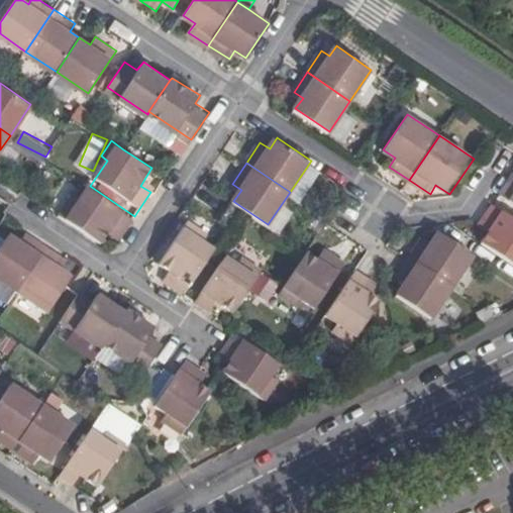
[(512,181),(511,180),(502,193),(512,199),(512,181)]
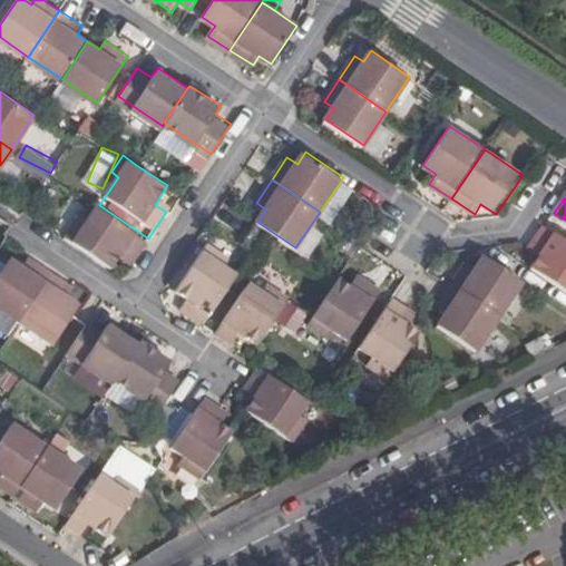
[(78,223),(67,237),(113,267),(127,246),(138,253),(148,238),(99,205),(85,226),(78,223)]
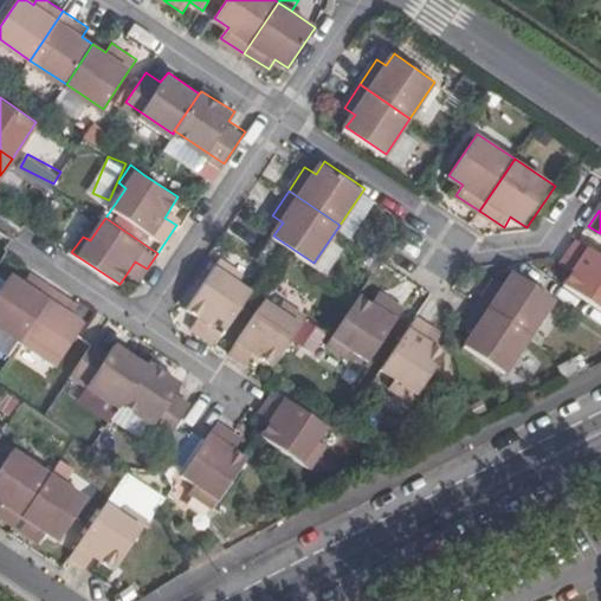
[(600,249),(581,236),(569,254),(581,264),(568,283),(600,304),(600,249)]
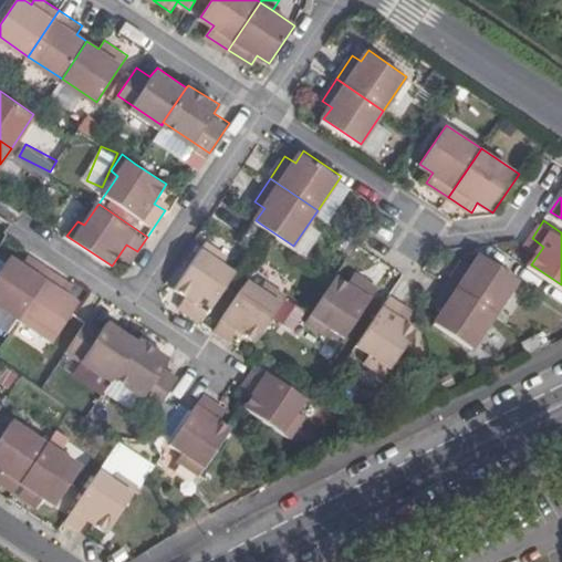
[(207,242),(178,287),(196,299),(189,310),(205,321),(237,273),(216,260),(221,251),(207,242)]
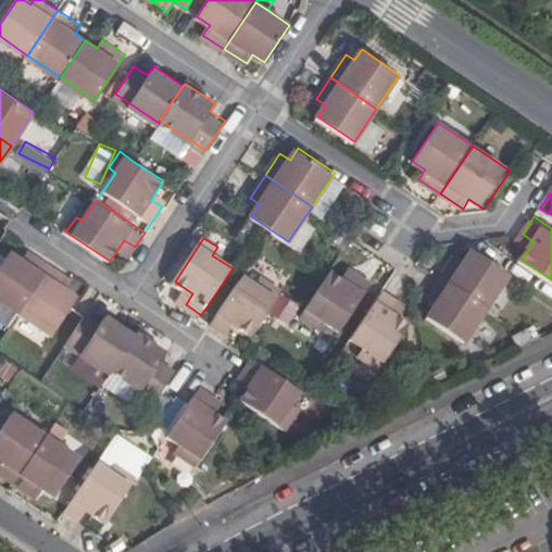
[(490,306),(512,274),(475,248),(467,260),(455,253),(442,275),(490,306)]
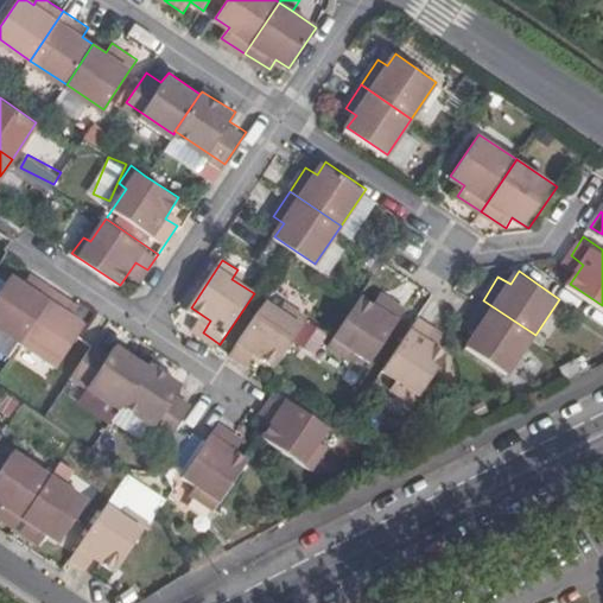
[(0,296),(0,325),(21,341),(56,289),(33,273),(26,283),(14,275),(0,296)]
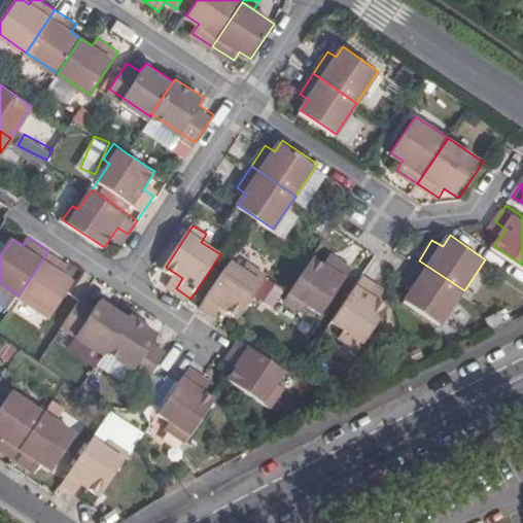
[(50,317),(70,288),(75,279),(65,273),(69,265),(48,250),(19,295),(50,317)]
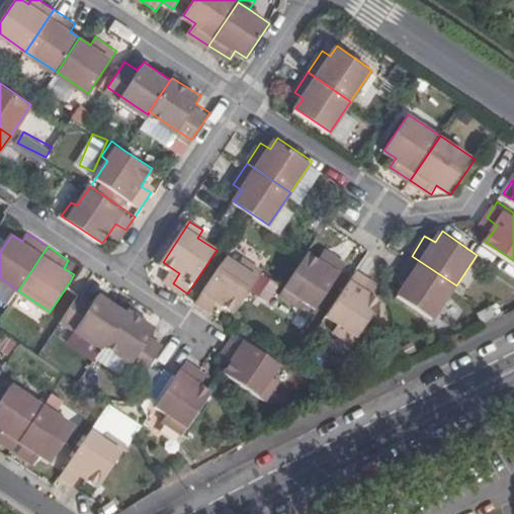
[(317,305),(347,261),(335,253),(327,264),(309,251),(282,291),(301,305),(306,296),(317,305)]
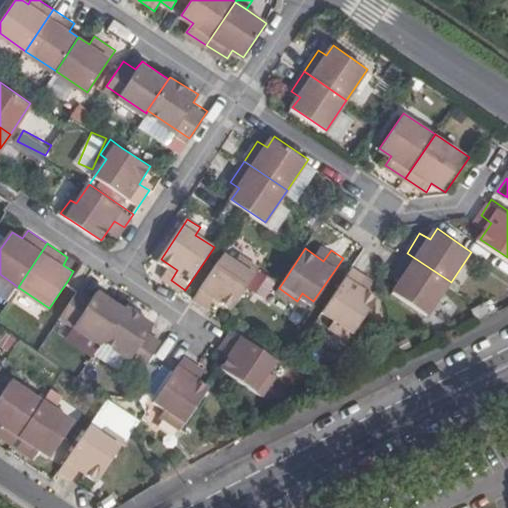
[(224,253),(195,296),(209,306),(215,296),(232,307),(259,267),(242,255),(237,263),(224,253)]
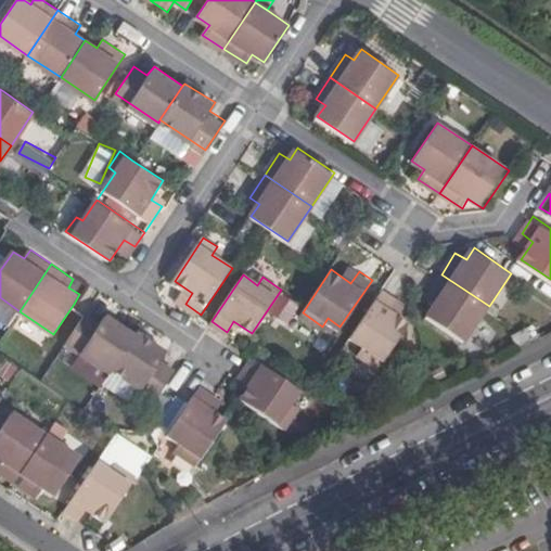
[(465,341),(489,306),(441,274),(426,297),(436,305),(428,316),(465,341)]
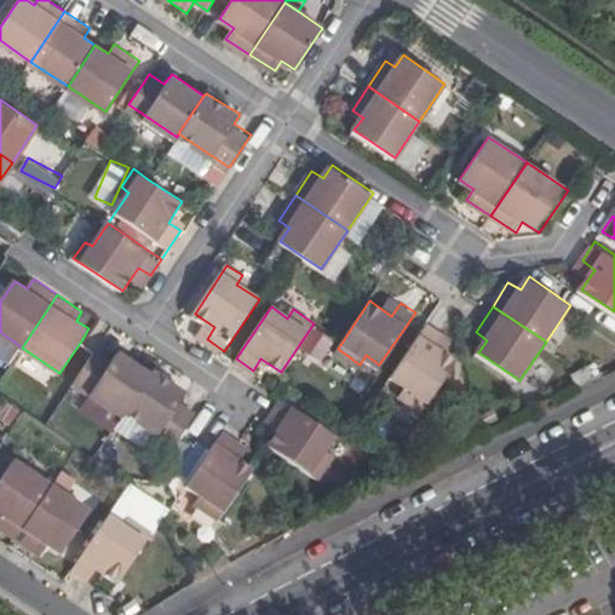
[(426,408),(459,361),(438,346),(446,334),(430,322),(395,374),(413,388),(408,396),(426,408)]
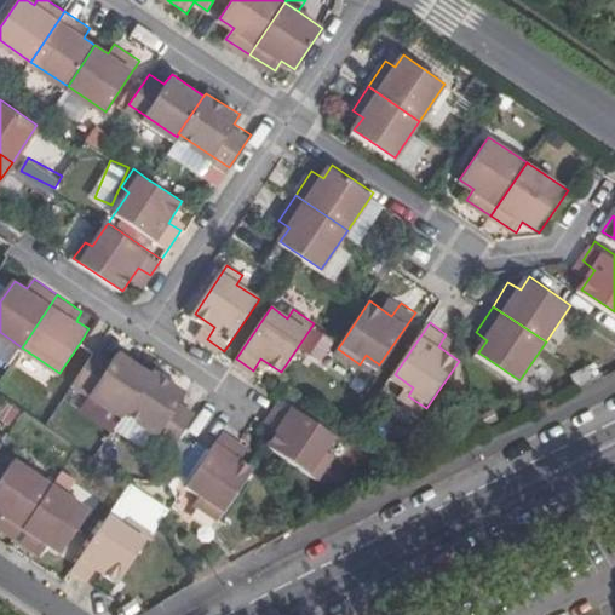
[(75,383),(124,415),(125,414),(153,372),(120,351),(114,360),(98,350),(75,383)]
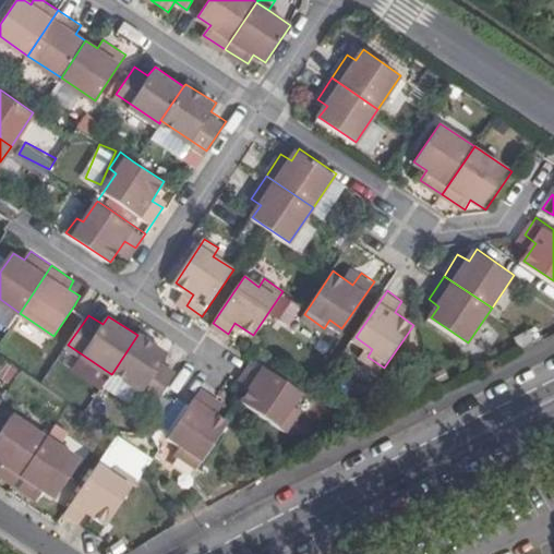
[(169,351),(140,332),(137,335),(112,373),(156,402),(166,388),(178,371),(164,362),(169,351)]
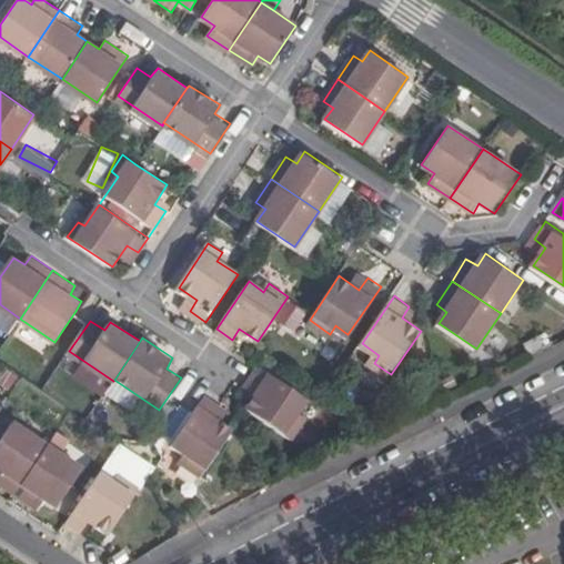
[(309,396),(261,364),(250,380),(261,386),(248,405),(292,435),(304,418),(298,413),(309,396)]
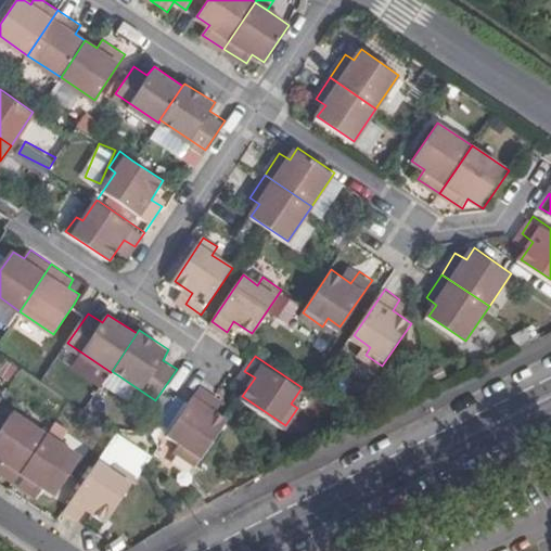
[(195,468),(228,419),(209,406),(216,395),(201,385),(189,401),(166,437),(183,448),(178,457),(195,468)]
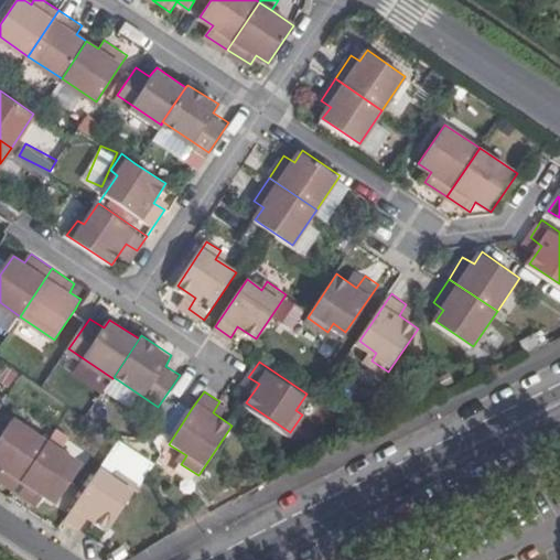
[(181,400),(168,392),(158,407),(155,410),(168,419),(181,400)]
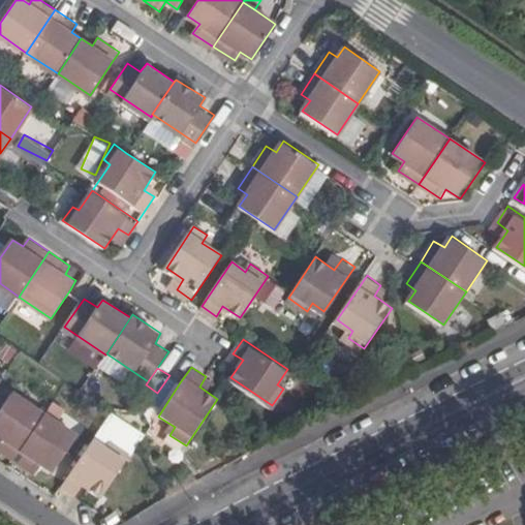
[(13,391),(0,410),(0,433),(0,434),(0,445),(17,457),(45,412),(13,391)]
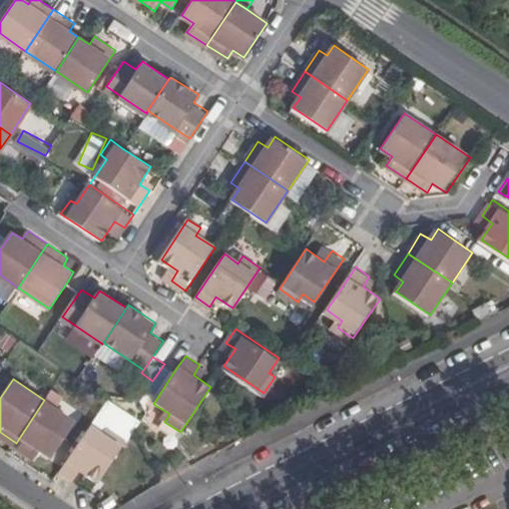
[(75,421),(44,400),(16,443),(36,457),(42,449),(52,456),(75,421)]
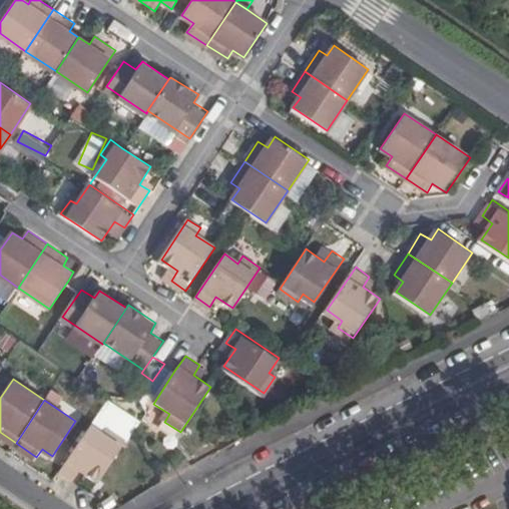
[(108,436),(92,425),(65,465),(62,469),(75,479),(82,469),(99,480),(127,440),(113,430),(108,436)]
